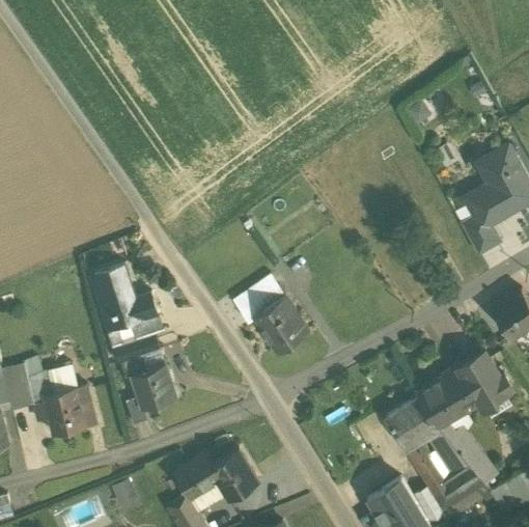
[(418,105),(405,114),(415,129),(428,118),(418,105)]
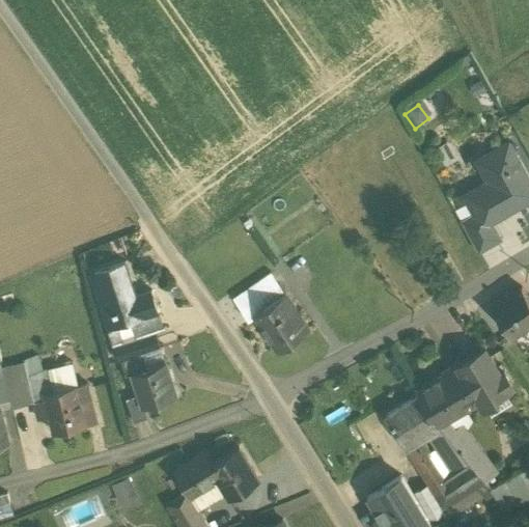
[(528,201),(528,188),(506,147),(480,162),(490,176),(484,193),(466,203),(473,216),(480,229),(490,224),(528,201)]
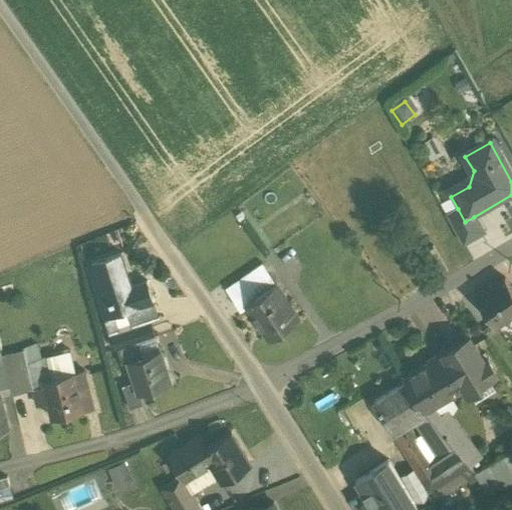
[(465,222),(458,209),(444,217),(461,247),(484,235),(474,217),(465,222)]
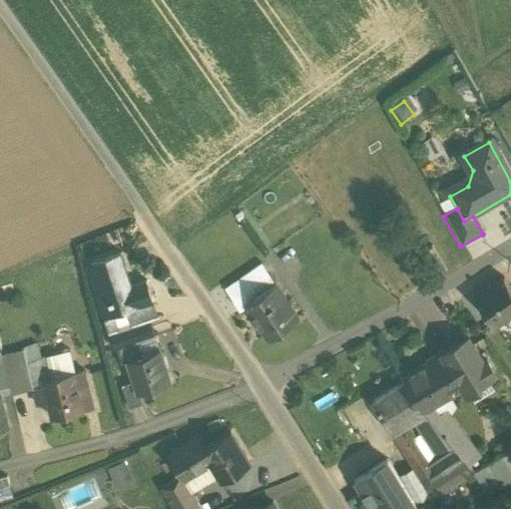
[(119,255),(91,264),(107,316),(136,307),(135,306),(151,301),(145,282),(129,287),(119,255)]
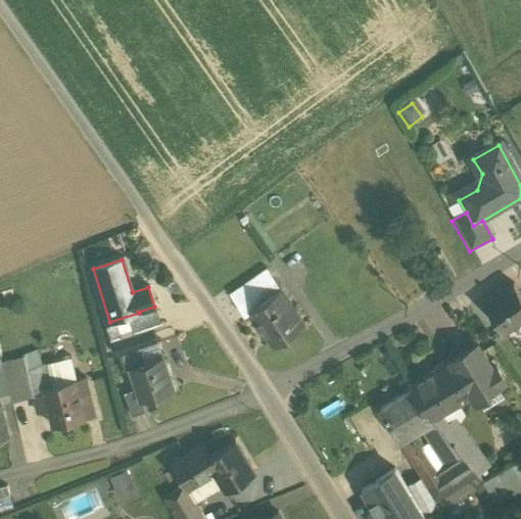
[(264,271),(228,296),(235,307),(254,293),(262,303),(278,291),(264,271)]
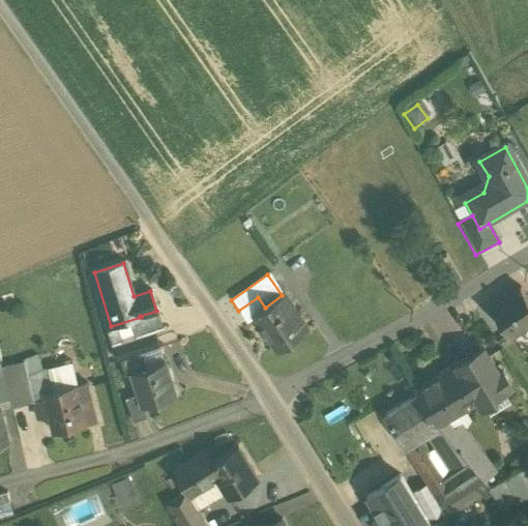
[(527,302),(518,288),(505,297),(502,294),(487,304),(507,335),(527,321),(527,302)]
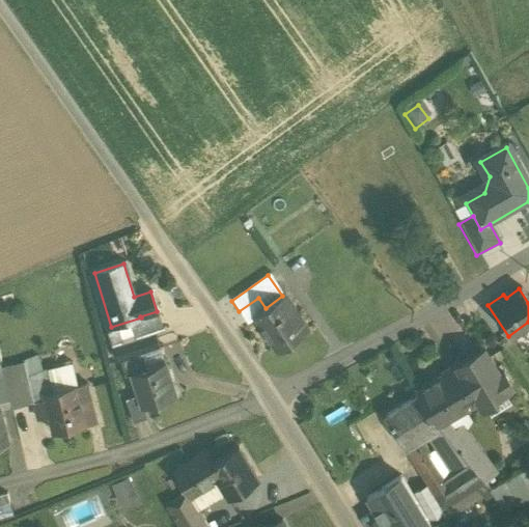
[(266,308),(252,316),(253,317),(277,351),(306,331),(282,296),(266,308)]
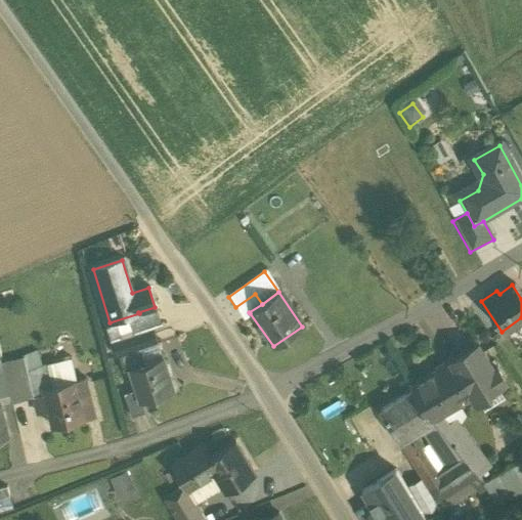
[(255,294),(235,307),(244,318),(250,313),(249,312),(262,304),(255,294)]
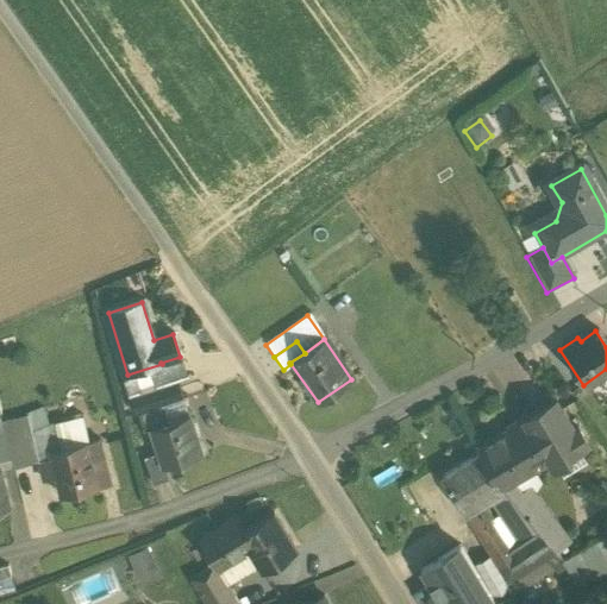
[(182,363),(155,371),(160,387),(160,389),(177,383),(187,379),(182,363)]
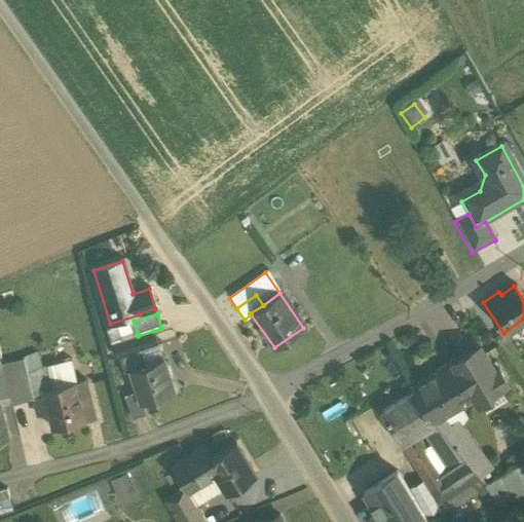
[(153,331),(138,336),(138,334),(129,337),(134,351),(117,357),(122,374),(131,371),(129,369),(162,360),(153,331)]
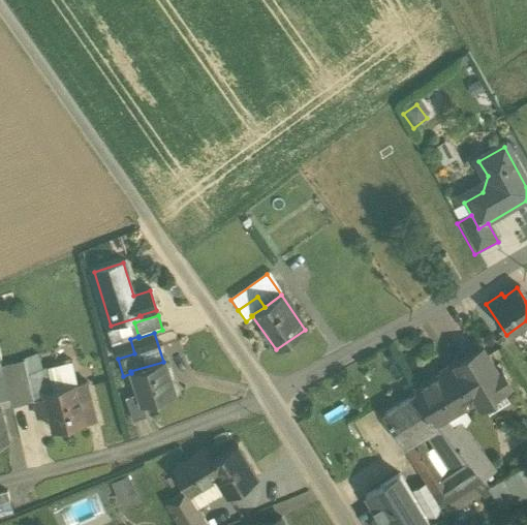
[(484,353),(459,370),(470,389),(470,390),(481,405),(495,396),(493,393),(508,383),(500,370),(496,372),(484,353)]
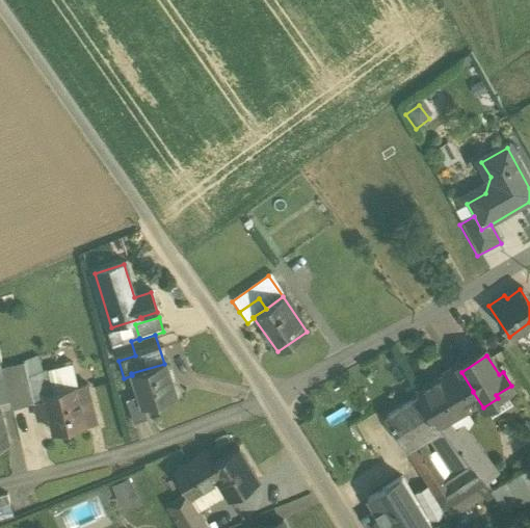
[(164,364),(131,373),(132,375),(137,395),(141,407),(175,397),(164,364)]
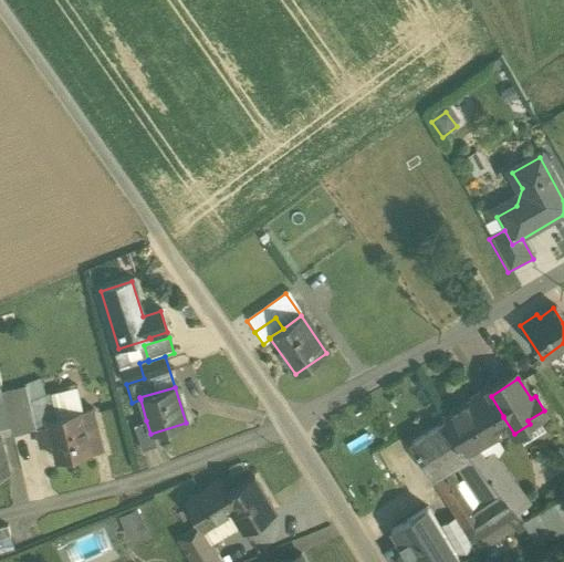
[(28,402),(24,388),(0,394),(8,426),(10,435),(34,428),(28,402)]
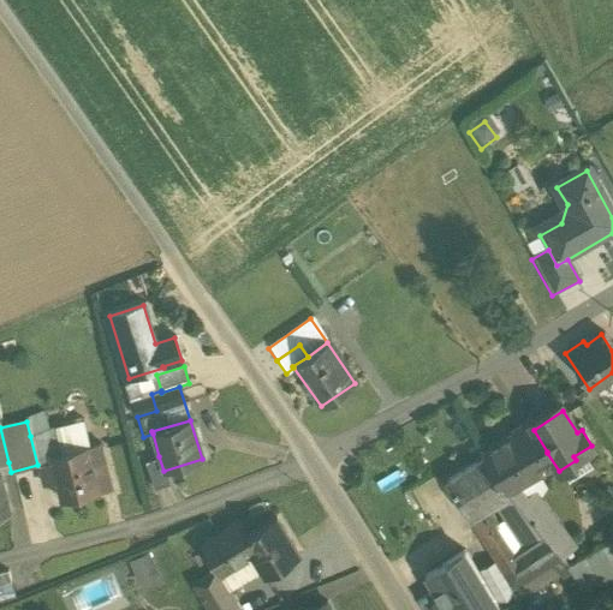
[(530,424),(481,456),(484,461),(505,494),(513,489),(515,489),(539,473),(534,466),(546,458),(547,453),(547,452),(534,430),(530,424)]
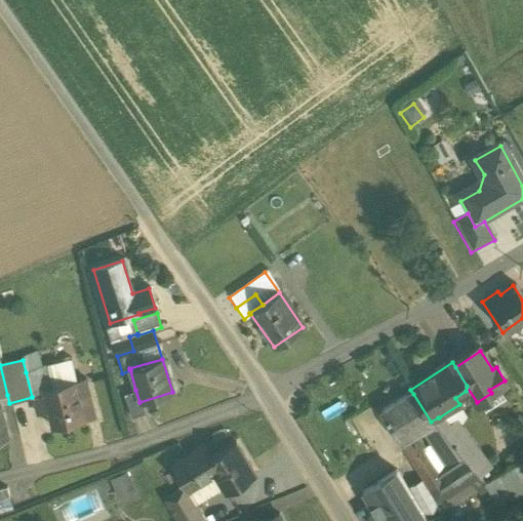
[(48,365),(26,372),(32,397),(42,395),(41,390),(53,387),(52,381),(53,381),(48,365)]
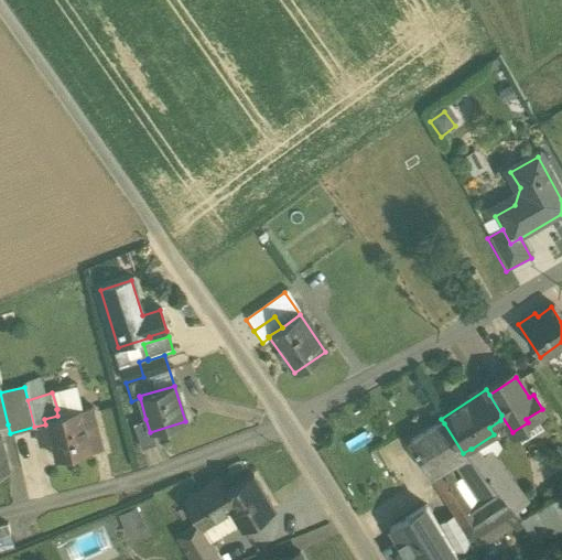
[(57,416),(44,419),(45,424),(54,460),(101,449),(92,408),(57,416)]
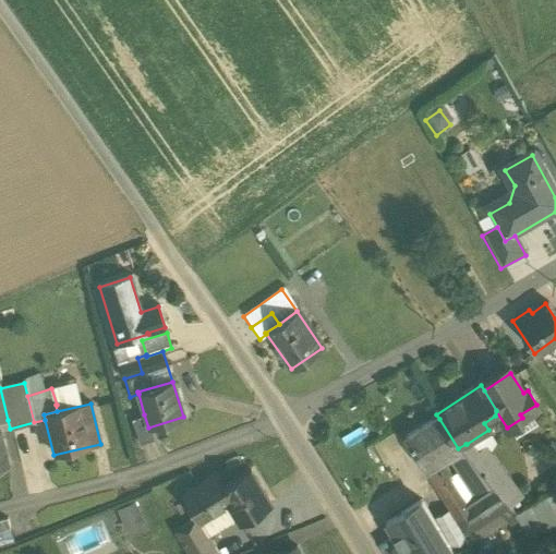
[(144,414),(130,419),(137,444),(152,440),(148,428),(144,414)]
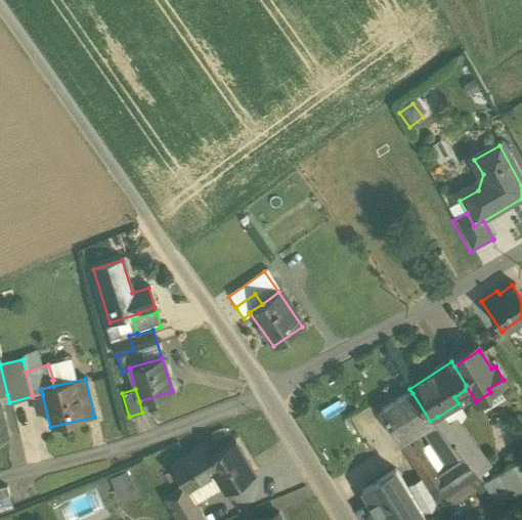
[(412,393),(379,412),(397,440),(410,433),(430,421),(412,393)]
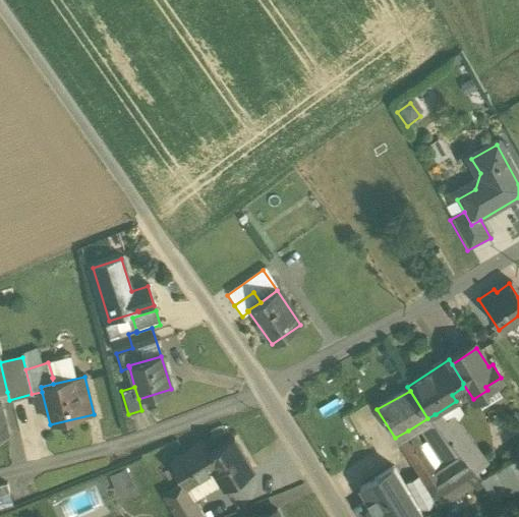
[(436,414),(435,414),(427,418),(452,446),(459,440),(436,414)]
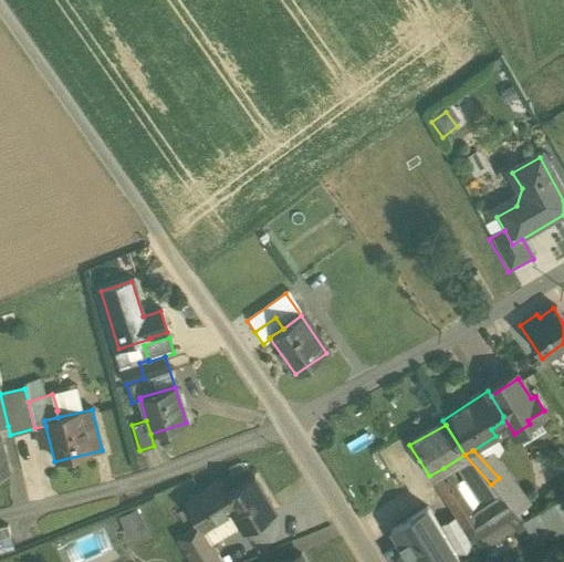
[(444,468),(429,476),(439,492),(453,485),(444,468)]
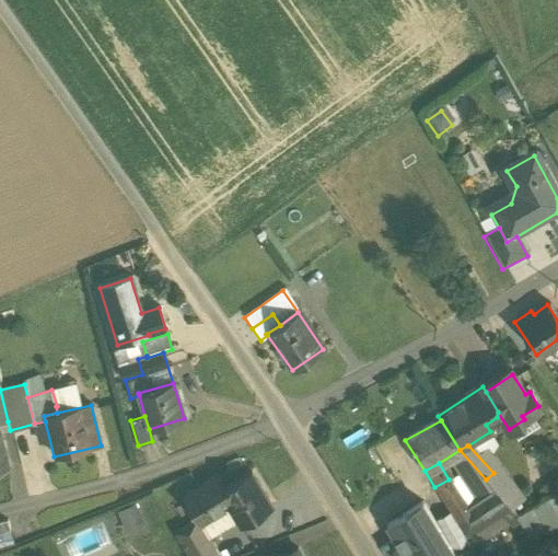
[(270,507),(250,473),(220,491),(219,491),(228,505),(240,525),(270,507)]
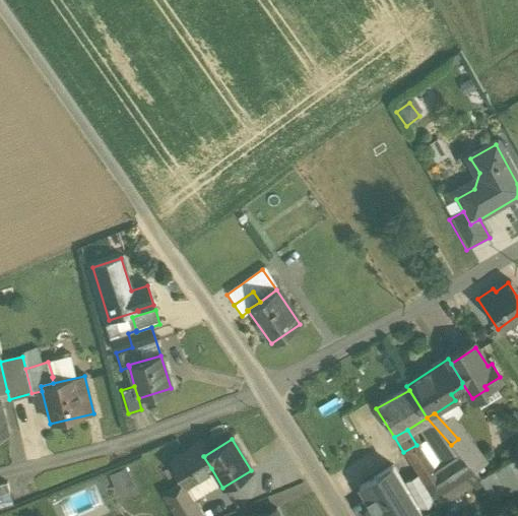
[(198,444),(170,462),(182,482),(184,487),(211,468),(203,456),(204,456),(198,444)]
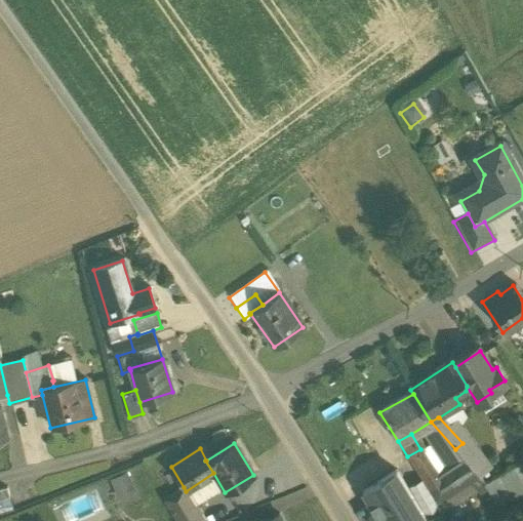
[(420,449),(407,456),(425,484),(438,476),(420,449)]
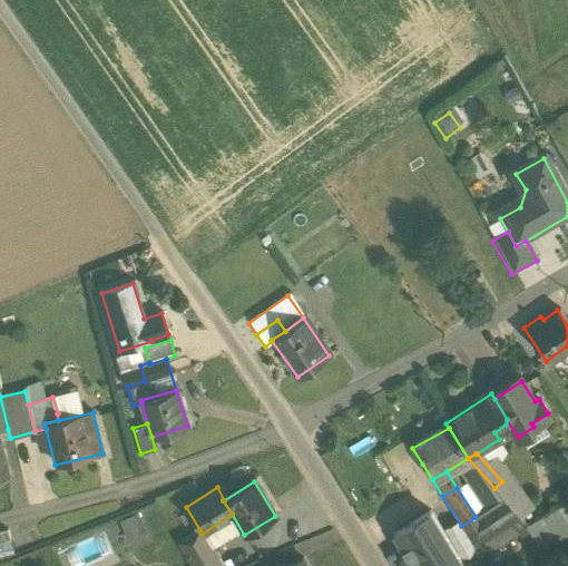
[(476,517),(461,526),(466,533),(473,545),(518,517),(503,499),(476,517)]
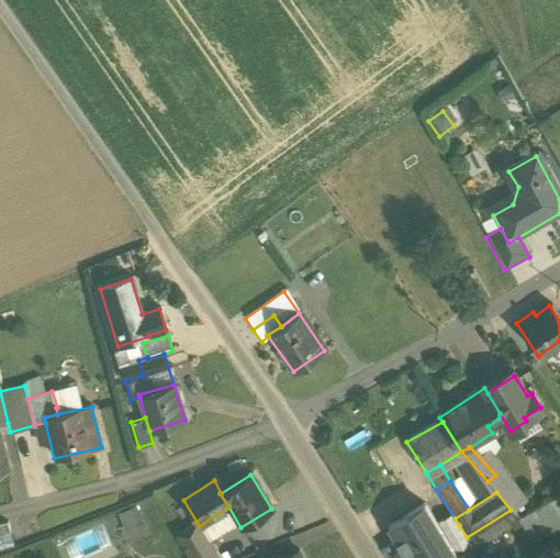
[(559,497),(548,504),(559,524),(559,523),(559,497)]
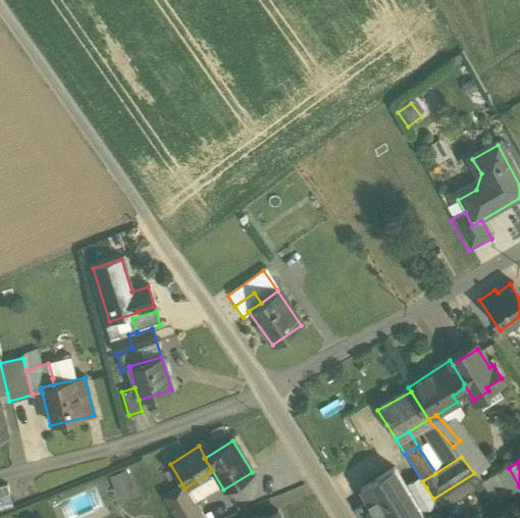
[(509,468),(482,483),(485,488),(491,503),(519,486),(509,468)]
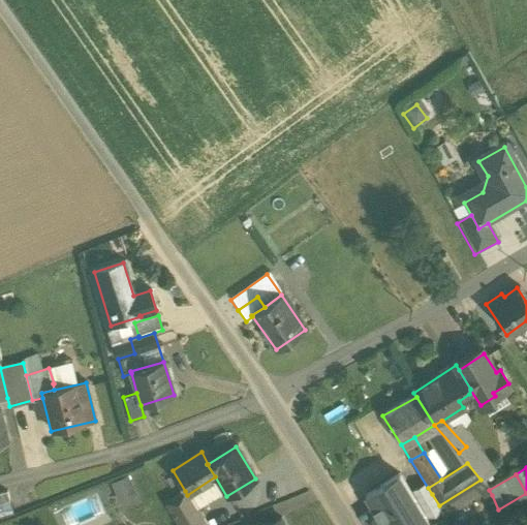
[(415,505),(397,476),(364,498),(377,518),(370,523),(371,524),(392,524),(428,524),(415,505)]
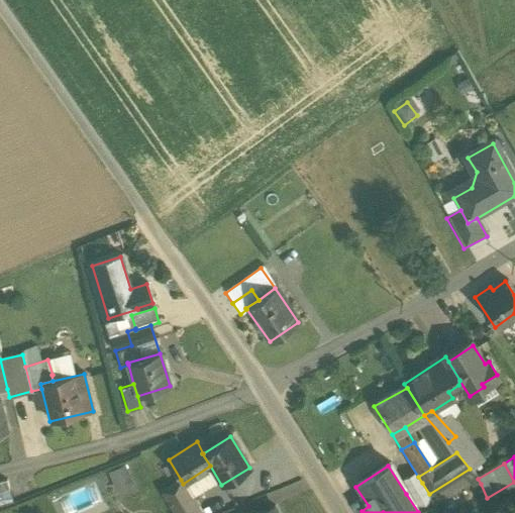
[(470,469),(429,494),(436,505),(437,506),(470,486),(472,490),(481,484),(478,479),(477,479),(470,469)]
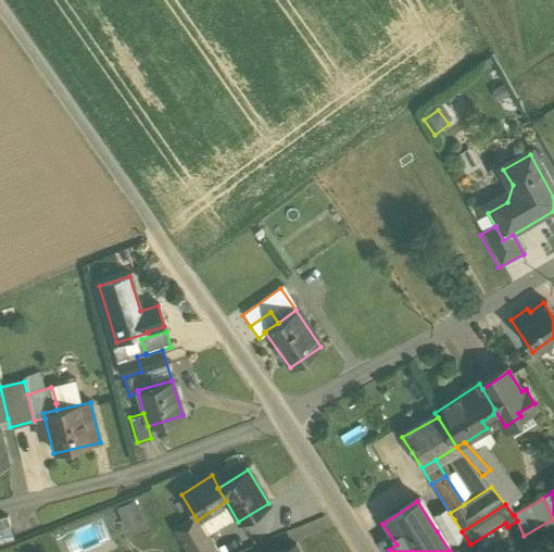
[(131,505),(115,512),(123,534),(139,528),(131,505)]
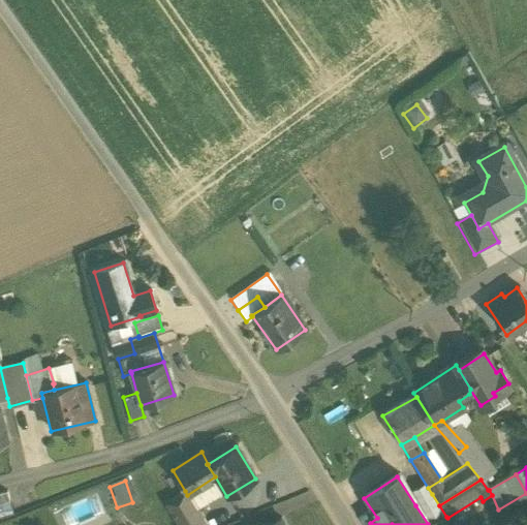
[(5,491),(0,492),(0,518),(12,514),(5,491)]
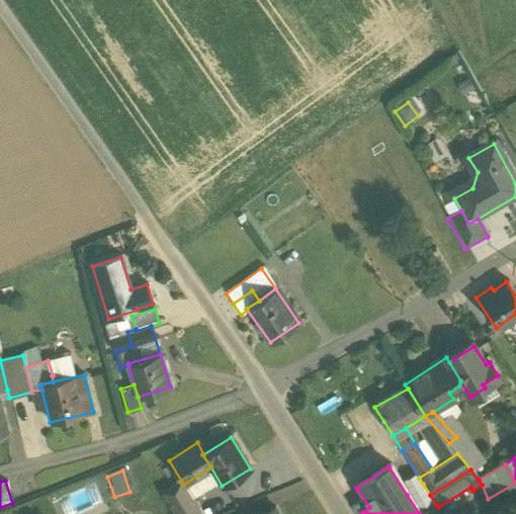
[(181,481),(161,493),(174,513),(192,513),(198,510),(181,481)]
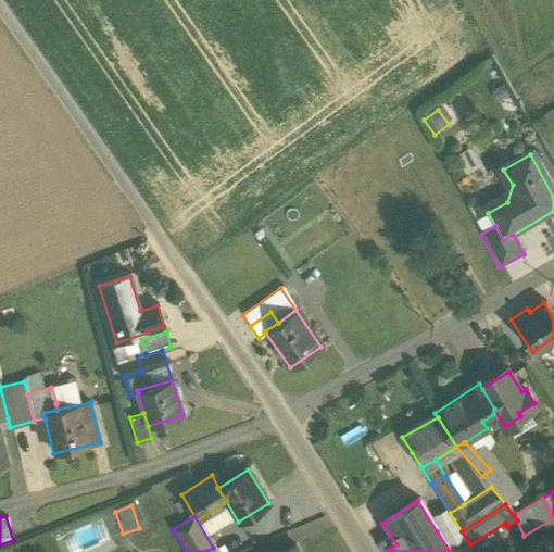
[(454,519),(437,531),(450,551),(455,551),(457,550),(457,551),(469,543),(462,531),(454,519)]
